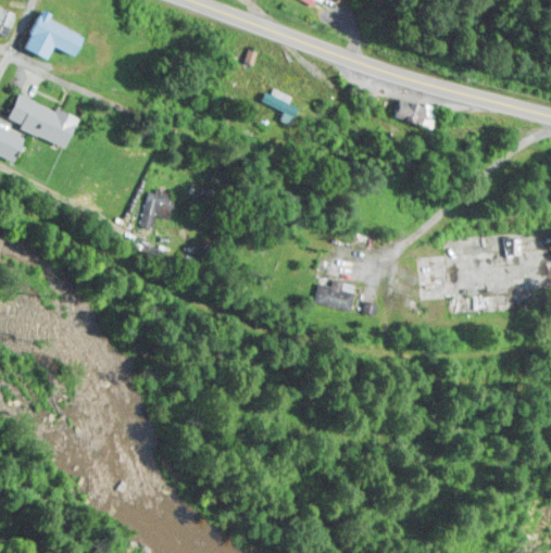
[(0,32),(11,36),(19,14),(0,8),(0,32)]
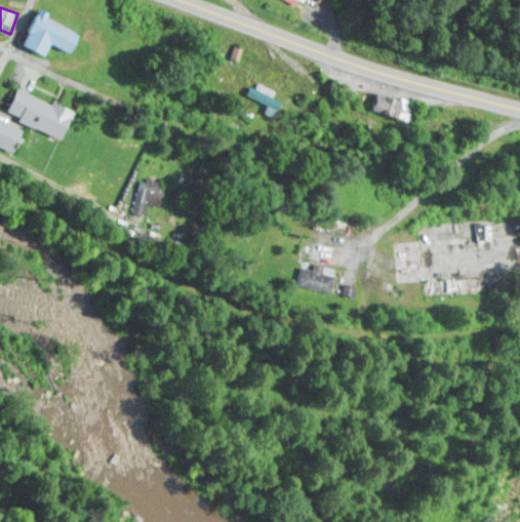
[(246,50),(236,45),(231,58),(241,63),(246,50)]
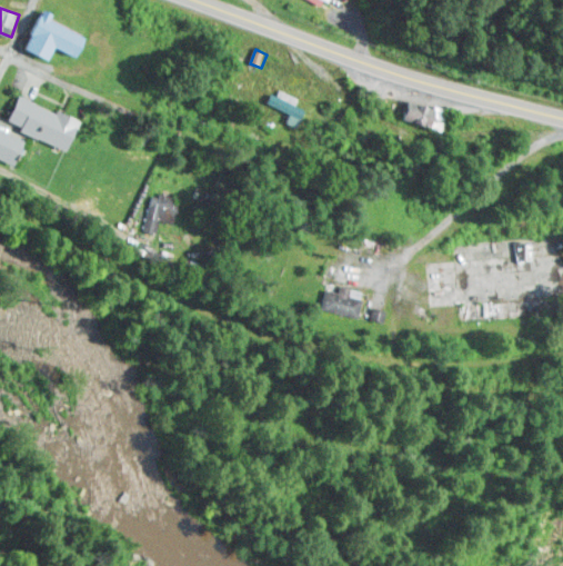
[(303,99),(278,89),(271,106),(297,116),(303,99)]
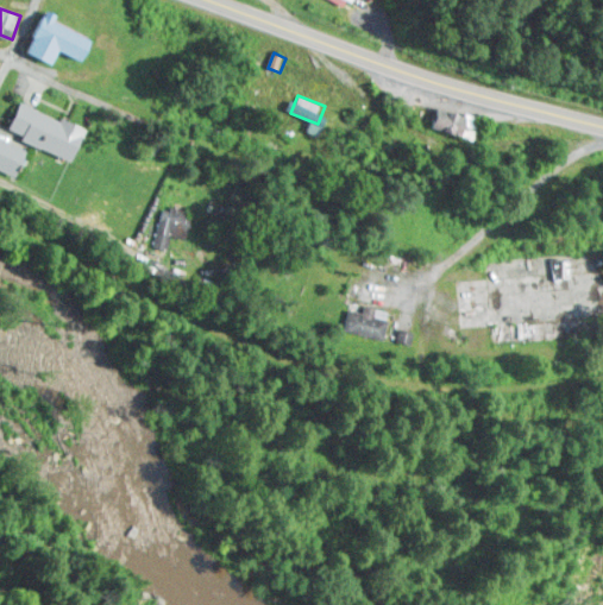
[(73,163),(87,131),(20,102),(6,134),(73,163)]
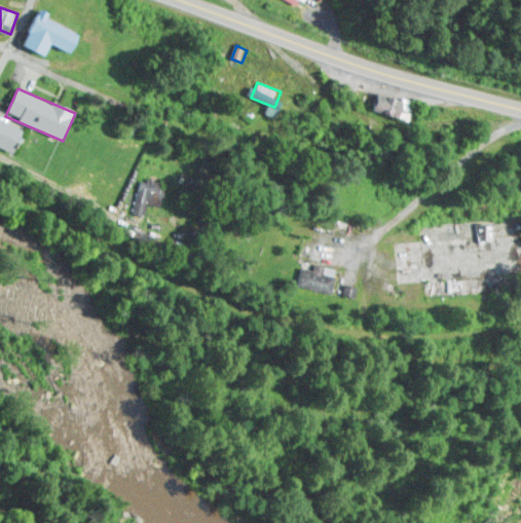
[(334,295),(339,276),(327,273),(327,271),(304,265),(299,287),(334,295)]
